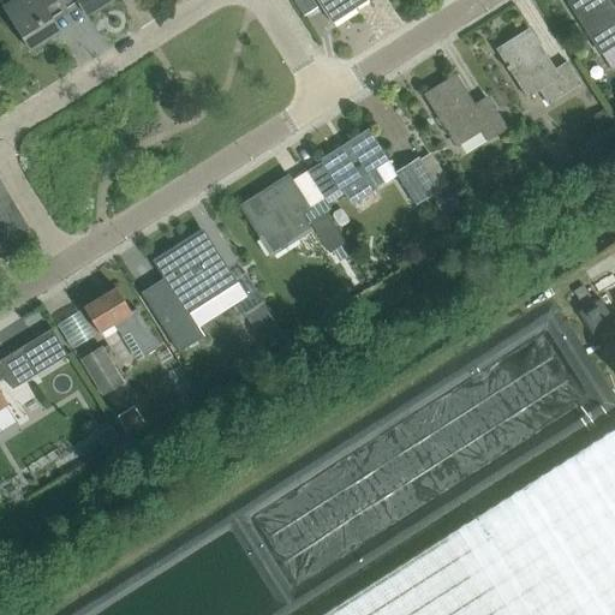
[(22,0),(5,11),(30,51),(58,33),(52,24),(66,16),(55,0),(22,0)]
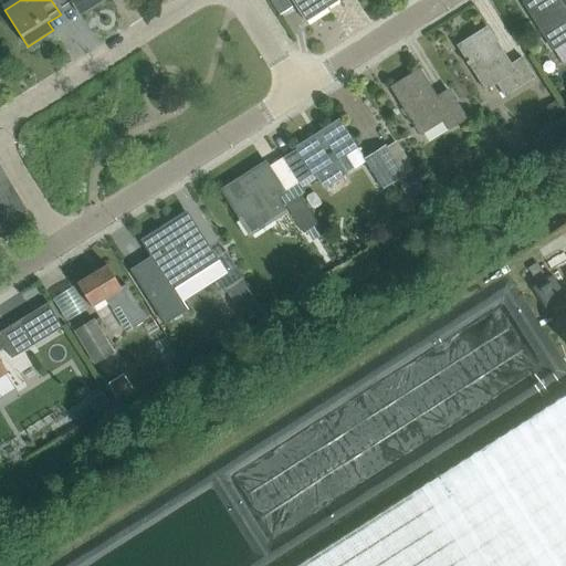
[(51,0),(61,14),(73,7),(79,14),(100,0),(51,0)]
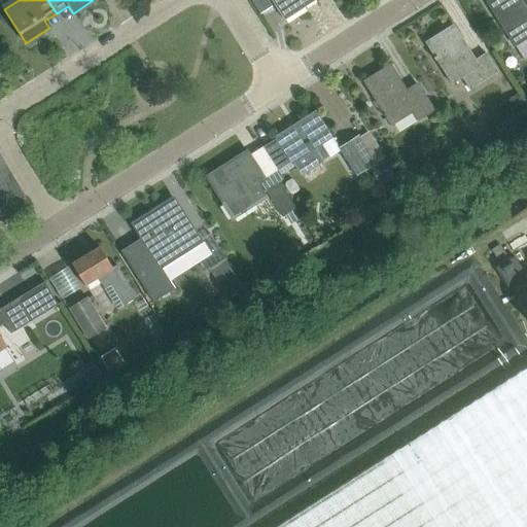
[(250,0),(259,13),(272,6),(268,0),(250,0)]
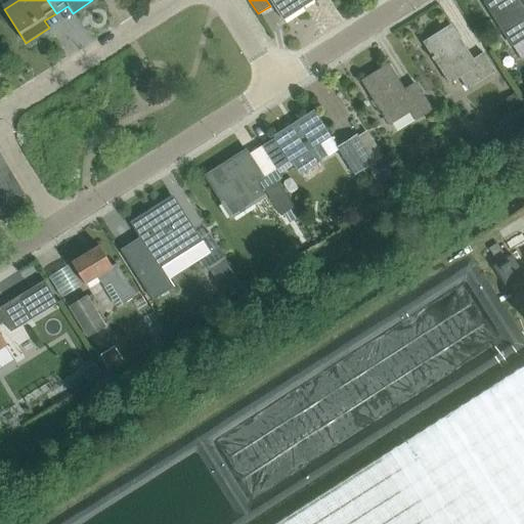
[(268,0),(281,20),(313,1),(312,0),(268,0)]
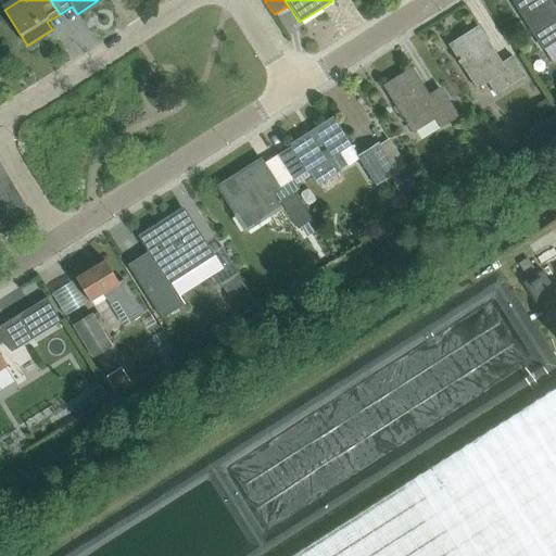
[(555,10),(548,0),(521,0),(515,4),(543,50),(555,41),(555,10)]
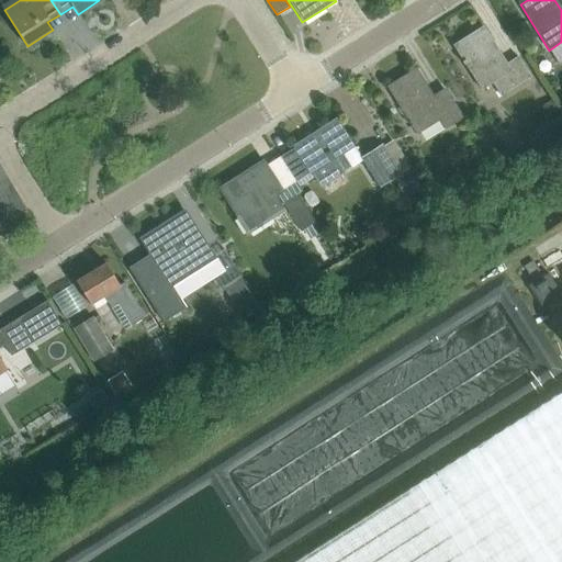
[(501,98),(531,79),(518,59),(507,66),(483,29),(453,47),(463,64),(461,65),(464,69),(467,68),(482,92),(493,86),(501,98)]
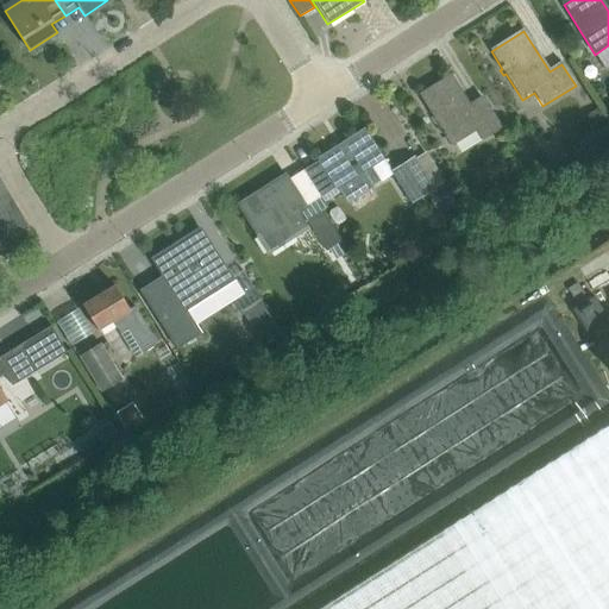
[(482,140),(501,129),(482,99),(469,107),(450,79),(420,96),(444,133),(441,135),(445,139),(446,138),(452,146),(476,131),(482,140)]
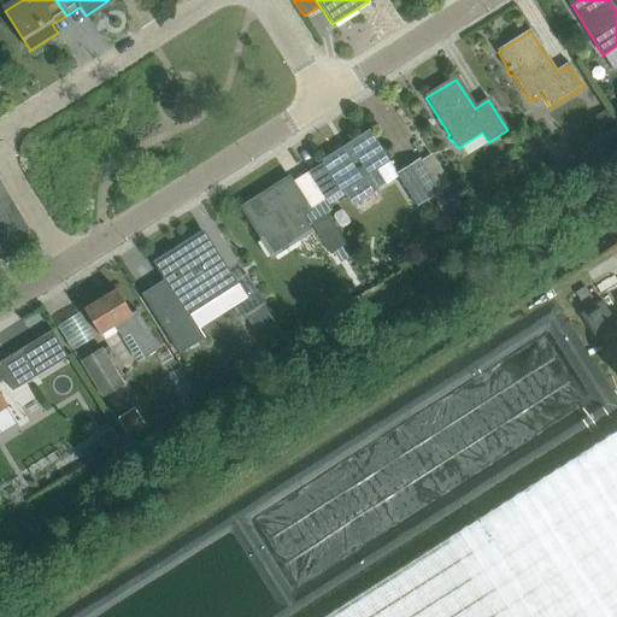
[(369,133),(323,162),(341,191),(352,206),(377,191),(368,174),(387,162),(369,133)]
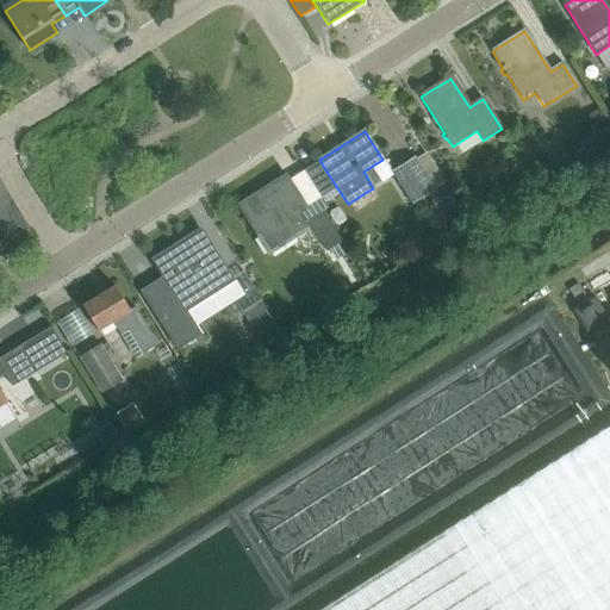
[(393,175),(412,205),(435,191),(416,161),(393,175)]
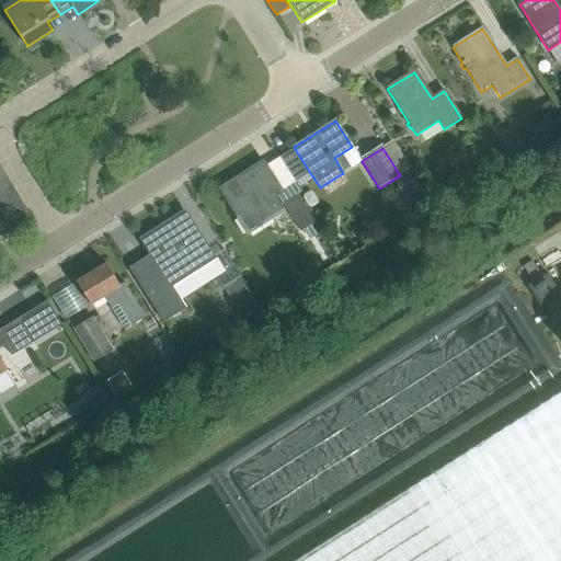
[(265,161),(282,186),(295,178),(278,152),(265,161)]
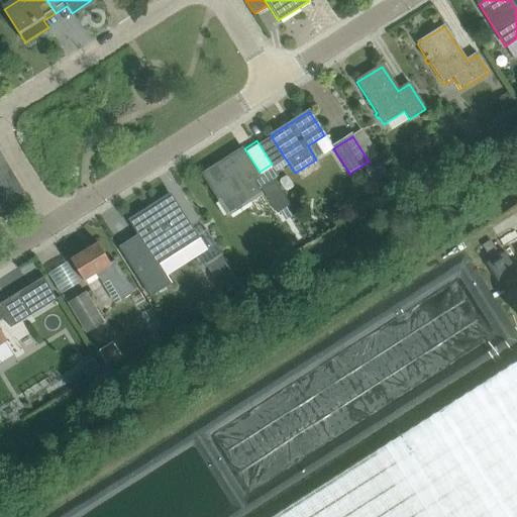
[(251,182),(259,177),(242,150),(203,175),(228,214),(248,201),(245,198),(256,191),(251,182)]
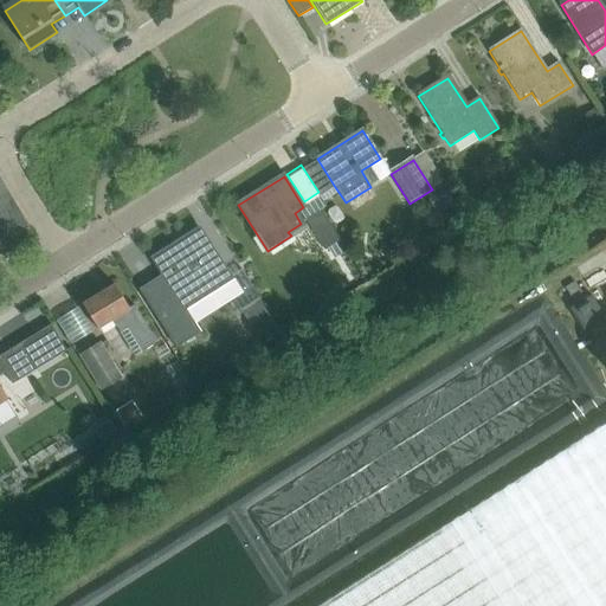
[(0,180),(0,234),(5,244),(30,229),(0,180)]
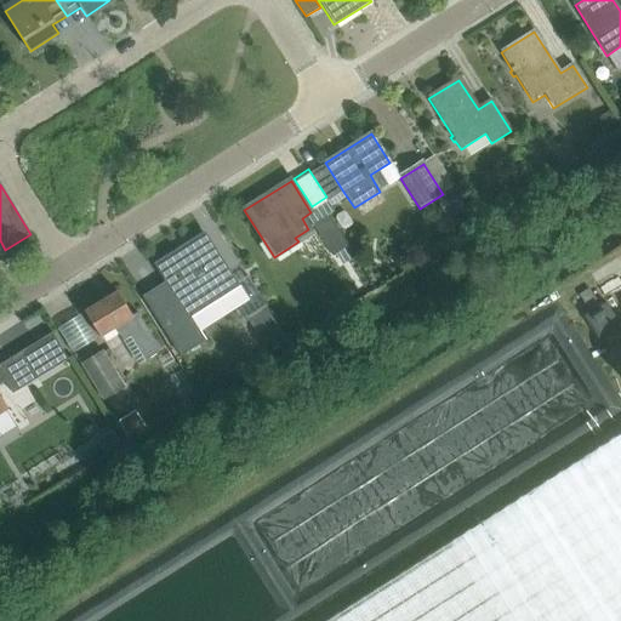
[(348,246),(328,214),(312,224),(331,256),(348,246)]
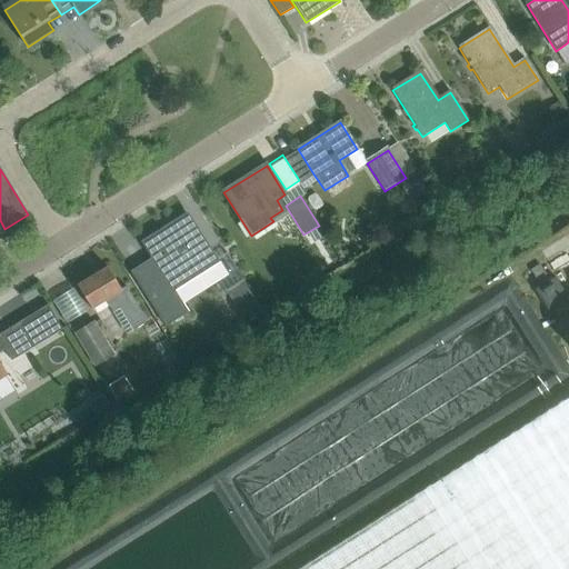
[(188,216),(145,245),(175,291),(218,263),(188,216)]
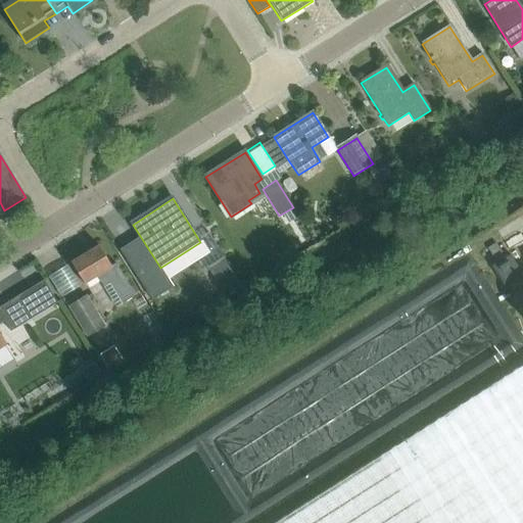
[(103,287),(110,283),(119,296),(132,288),(115,263),(111,266),(98,244),(70,262),(85,284),(97,277),(103,287)]
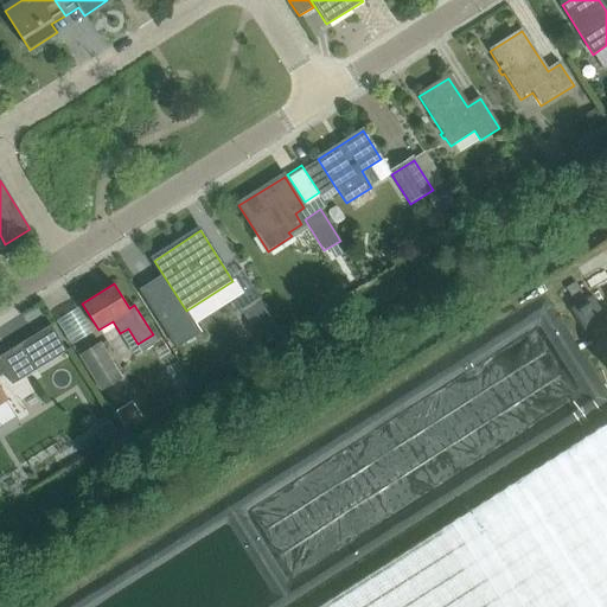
[(569,308),(593,344),(606,333),(606,318),(590,294),(569,308)]
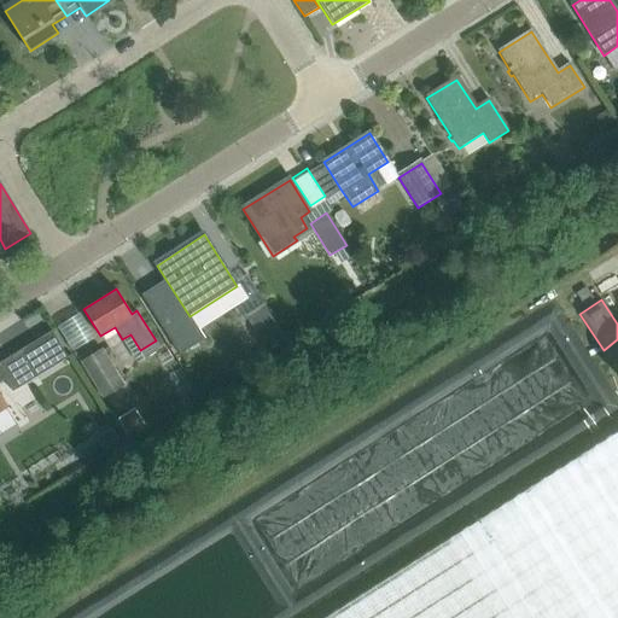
[(283,338),(262,305),(246,316),(267,349),(283,338)]
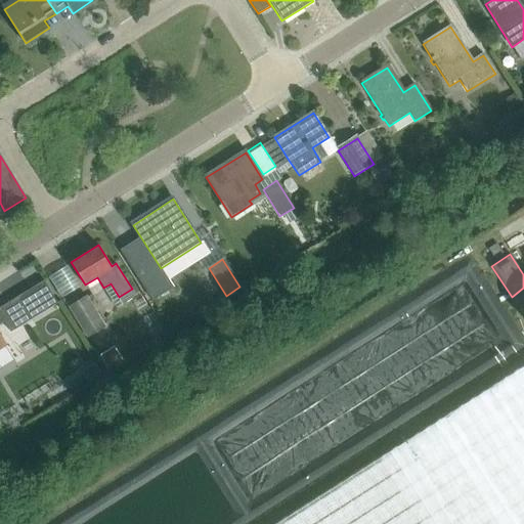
[(43,281),(30,291),(43,312),(57,304),(43,281)]
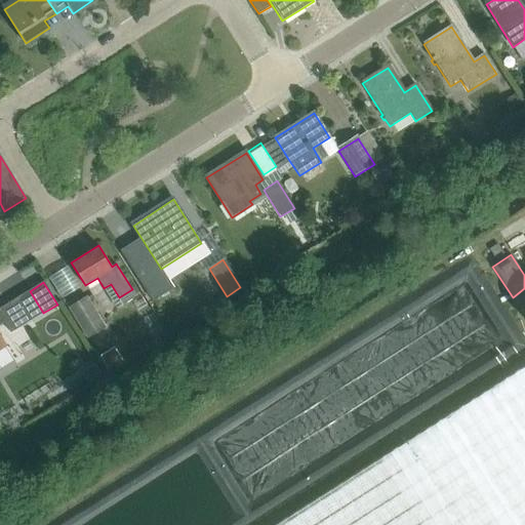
[(30,291),(17,298),(32,321),(43,313),(30,291)]
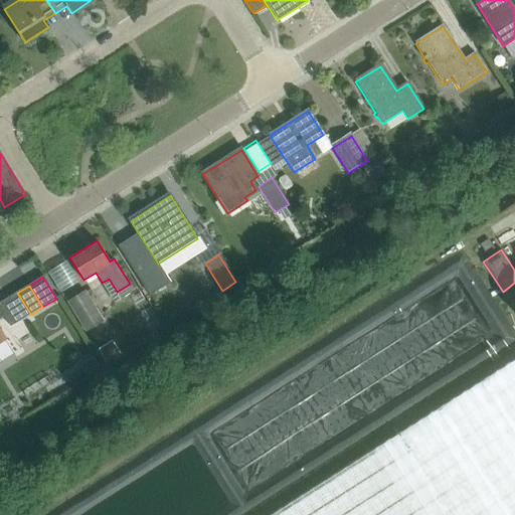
[(66,302),(86,332),(104,321),(84,291),(66,302)]
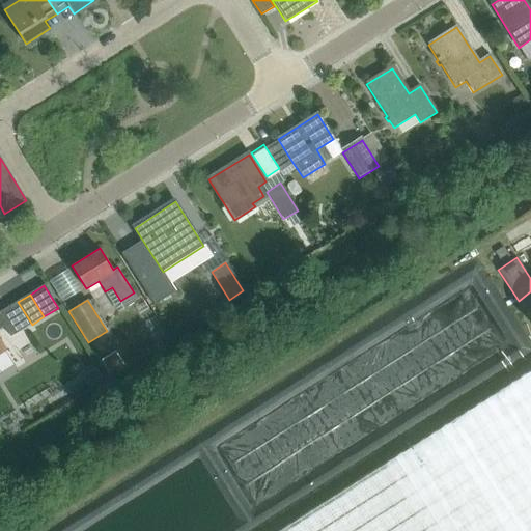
[(0,353),(4,351),(0,342),(0,329),(3,327),(10,337),(32,325),(18,302),(0,312),(0,353)]
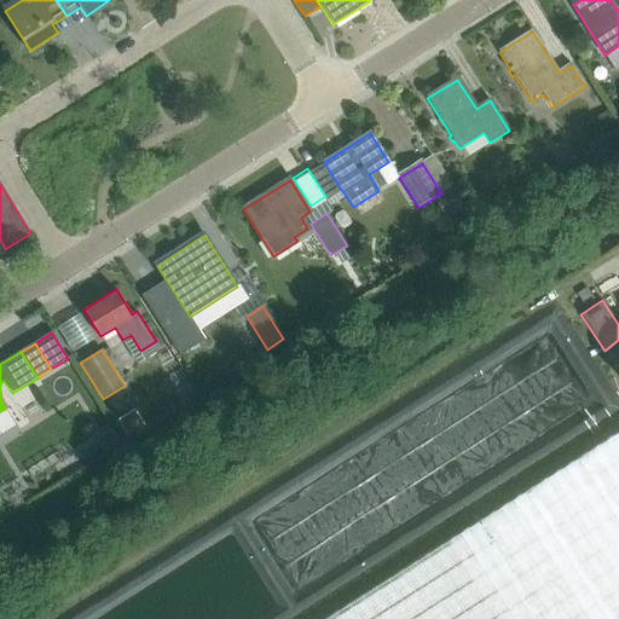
[(618,618),(618,434),(328,618),(618,618)]
